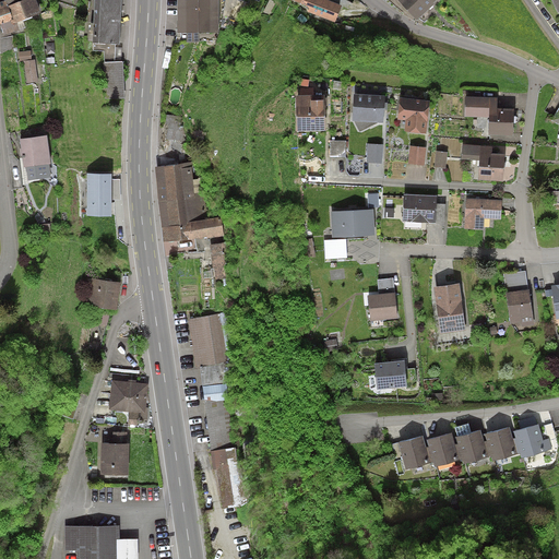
[(8,6),(6,0),(0,1),(0,22),(4,36),(14,32),(12,24),(11,21),(13,20),(8,6)]
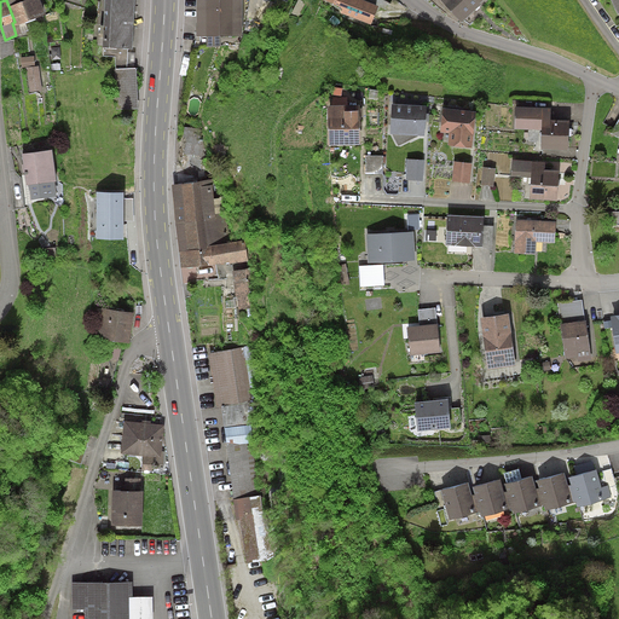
[(6,0),(9,6),(15,22),(12,23),(13,27),(25,22),(46,15),(40,0),(6,0)]
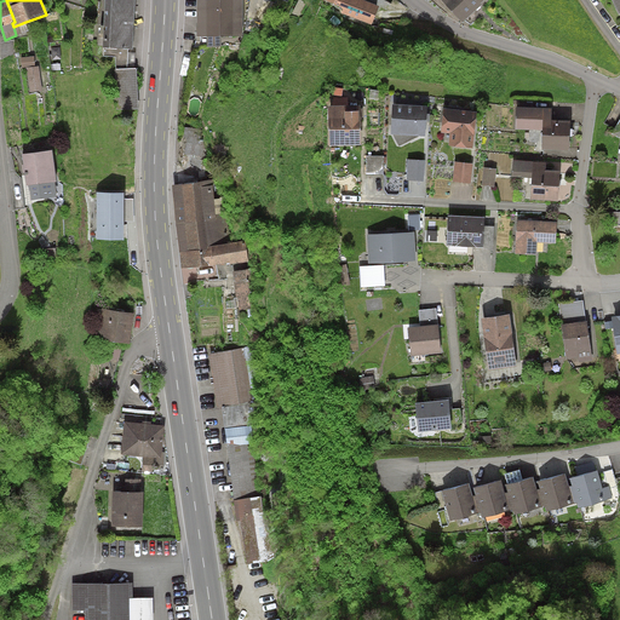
[(135,0),(104,0),(103,47),(104,47),(128,49),(132,49),(135,0)]
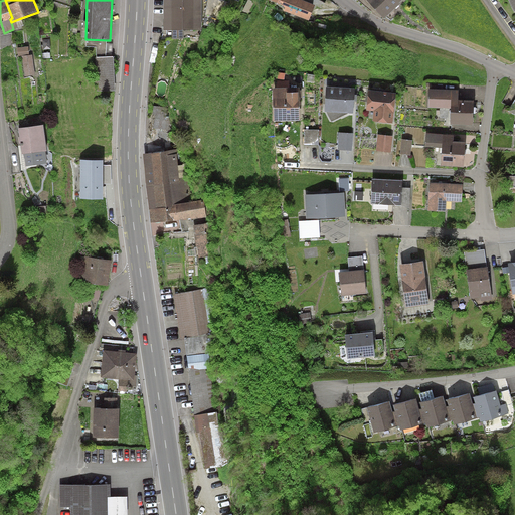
[(163,0),(164,30),(172,30),(172,38),(184,38),(184,29),(202,29),(201,0),(163,0)]
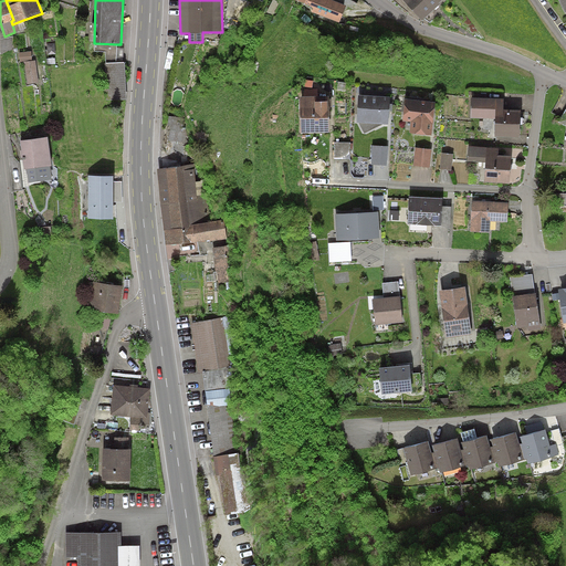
[(280,2),(274,0),(272,0),(266,12),(273,16),(280,2)]
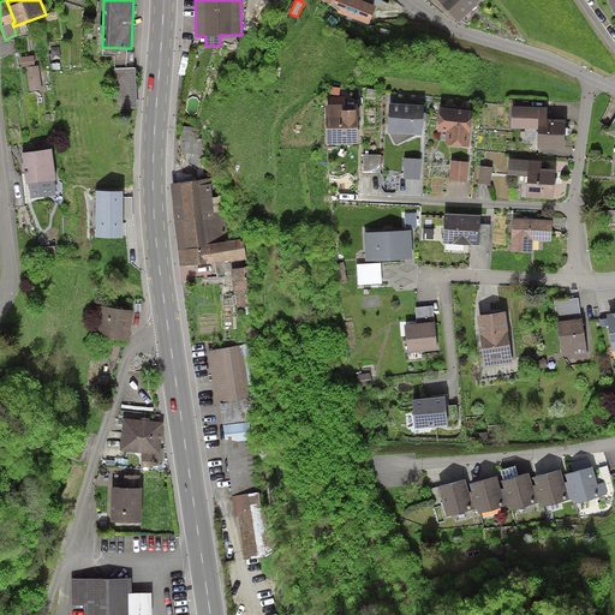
[(322,0),(340,7),(338,12),(369,25),(376,6),(360,0),(322,0)]
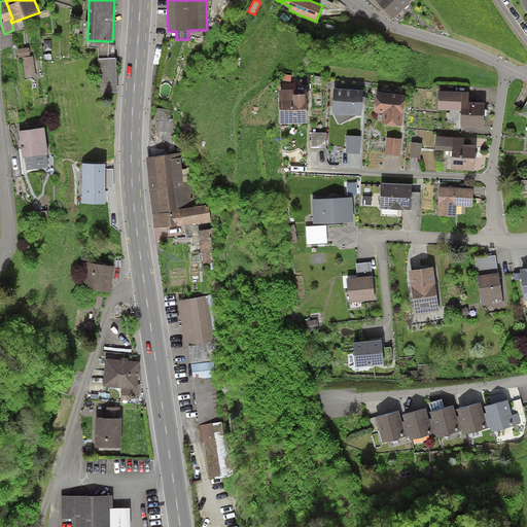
[(375,0),(393,19),(412,0),(375,0)]
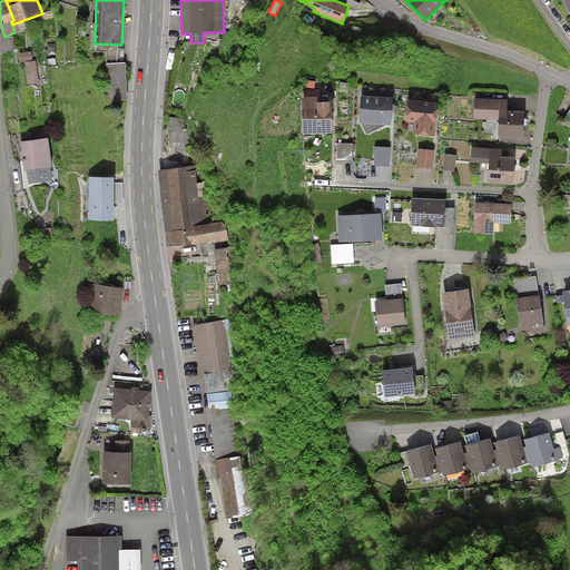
[(26,28),(23,20),(12,25),(15,32),(26,28)]
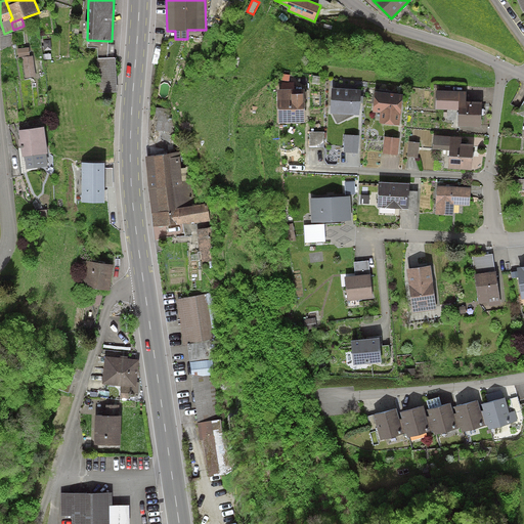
[(51,40),(43,40),(44,50),(51,50),(51,40)]
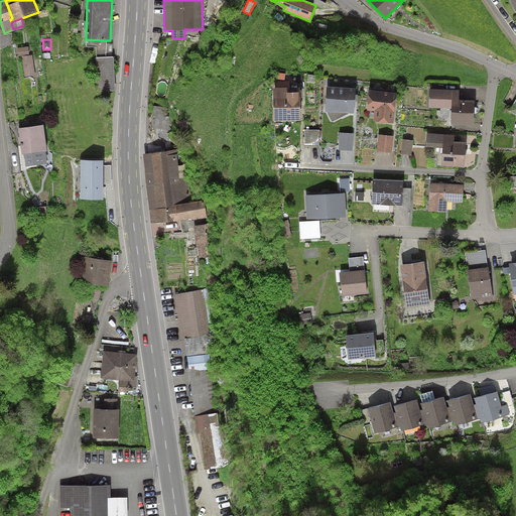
[(107,43),(107,40),(87,39),(87,46),(97,46),(97,57),(106,57),(107,43)]
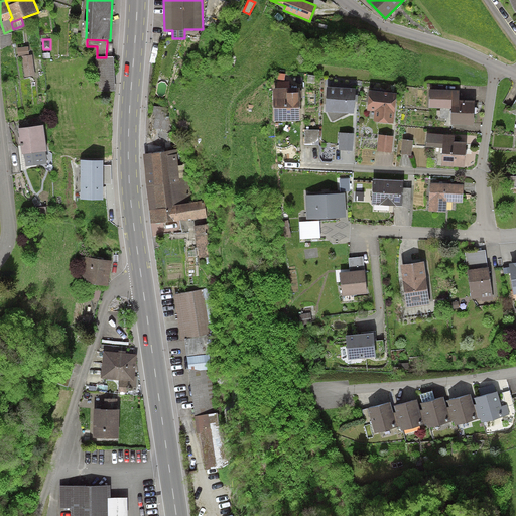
[(28,46),(17,47),(18,56),(22,55),(25,77),(35,76),(33,54),(29,55),(28,46)]
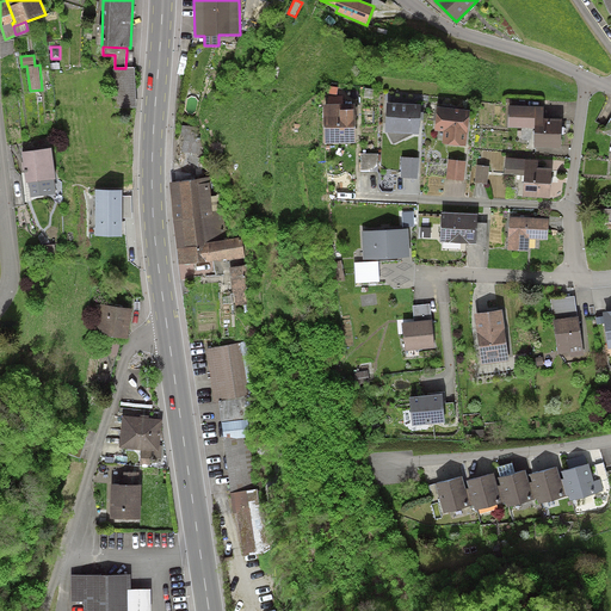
[(125,68),(115,68),(113,68),(115,109),(136,107),(135,67),(133,67),(125,68)]
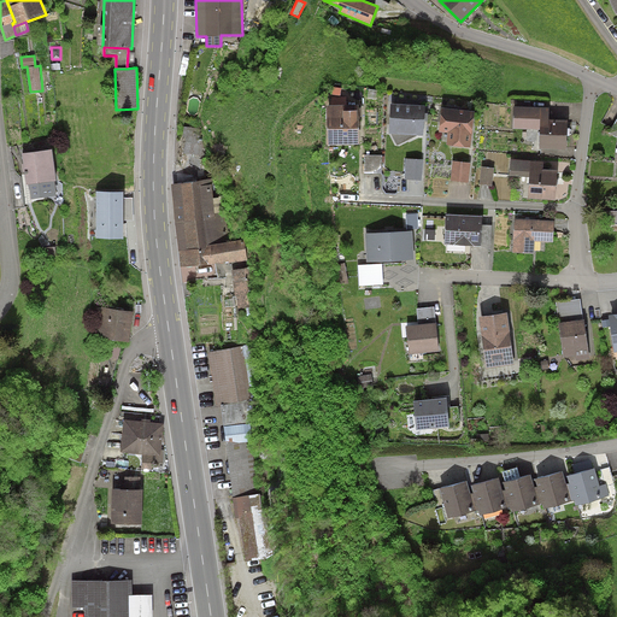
[(425,106),(391,104),(389,134),(395,146),(399,146),(409,141),(409,142),(423,135),(424,121),(424,113),(425,106)]
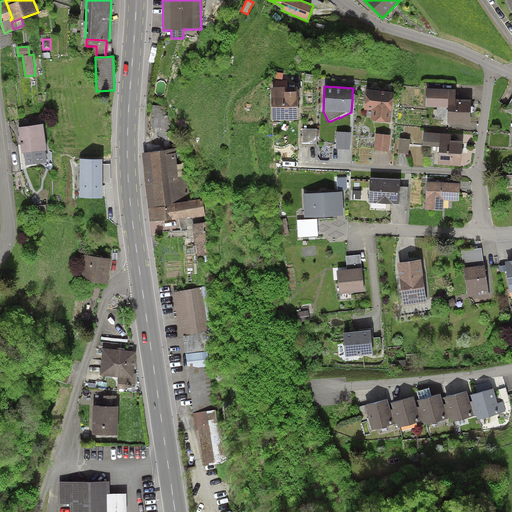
[(275,87),(271,88),(272,120),(298,120),(297,87),(288,87),(275,87)]
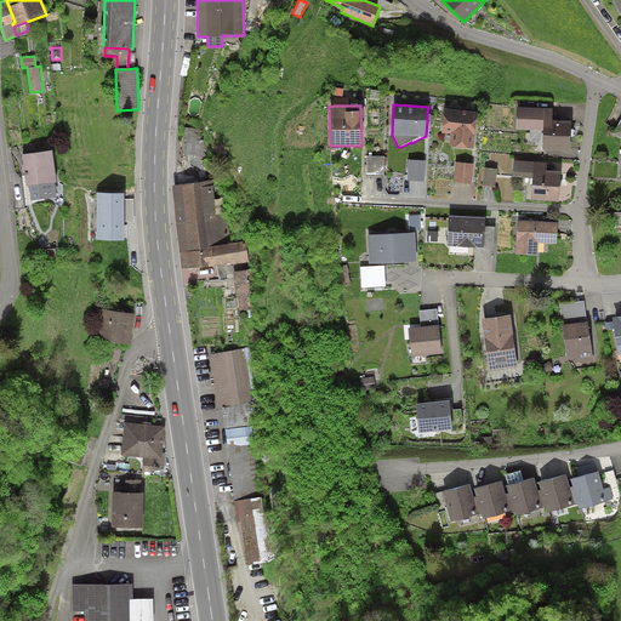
[(553,108),(518,107),(517,130),(543,130),(542,149),(571,151),(571,120),(553,119),(553,108)]
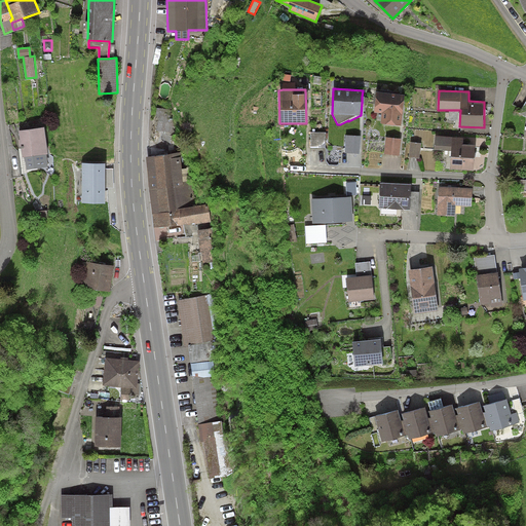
[(405,95),(376,91),(374,112),(382,113),(381,124),(401,126),(405,95)]
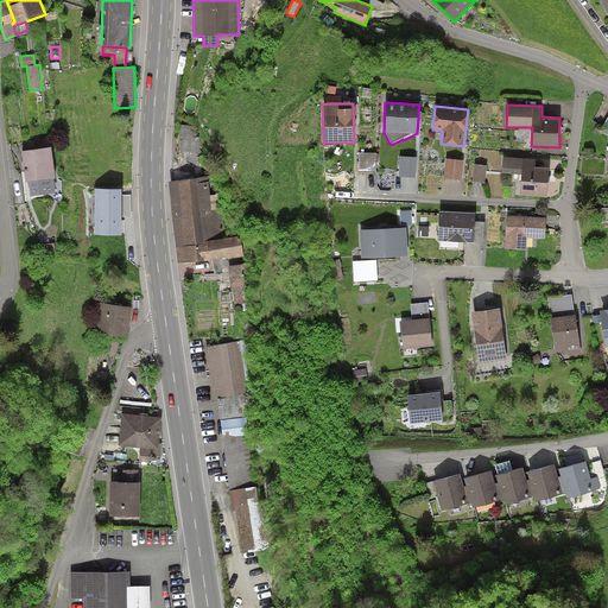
[(51,147),(23,151),(26,182),(29,182),(31,196),(56,192),(54,178),(56,178),(51,147)]
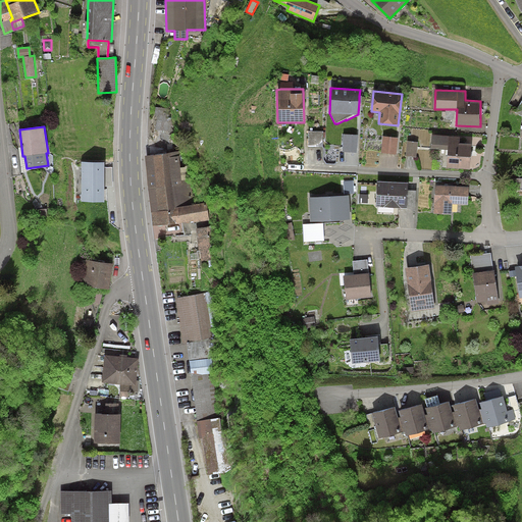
[(323,132),(309,132),(308,147),(323,147),(323,132)]
